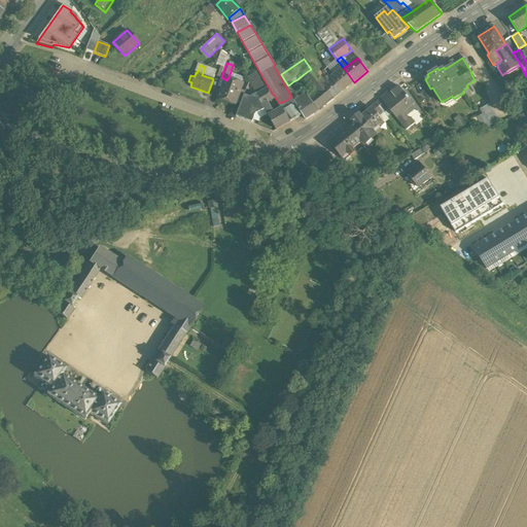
[(224,68),(217,65),(216,70),(214,75),(221,77),(224,68)]
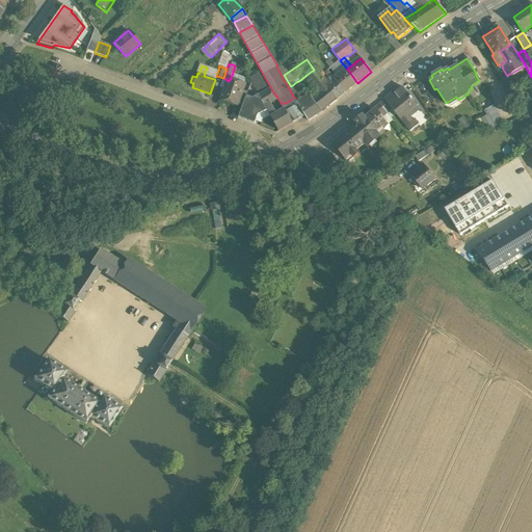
[(218,71),(207,67),(207,68),(204,76),(214,79),(216,76),(218,71)]
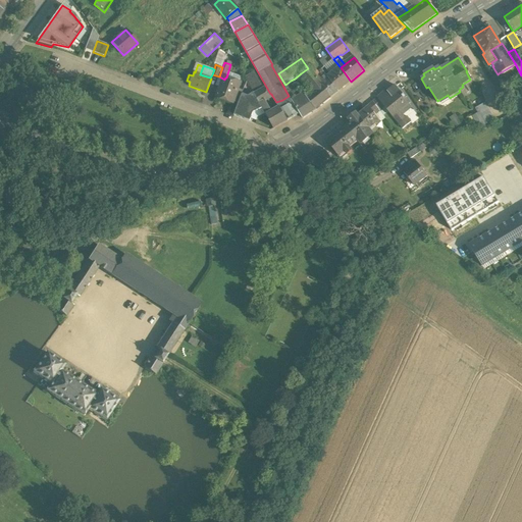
[(501,72),(500,72),(502,75),(515,68),(513,65),(501,72)]
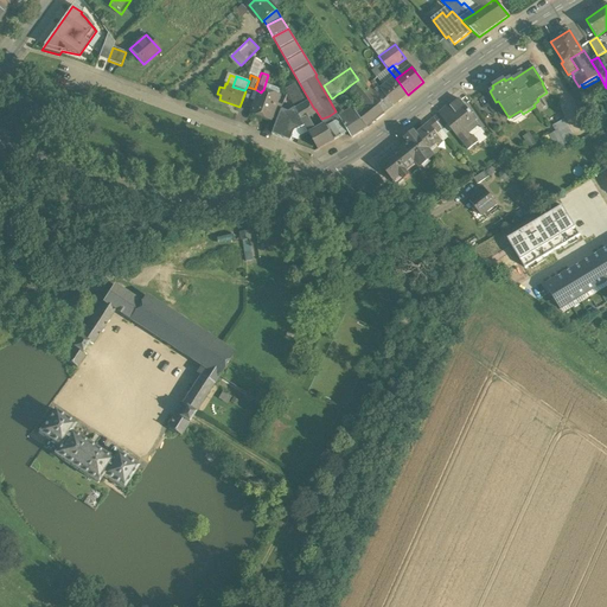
[(396,78),(395,77),(384,85),(397,103),(408,95),(396,78)]
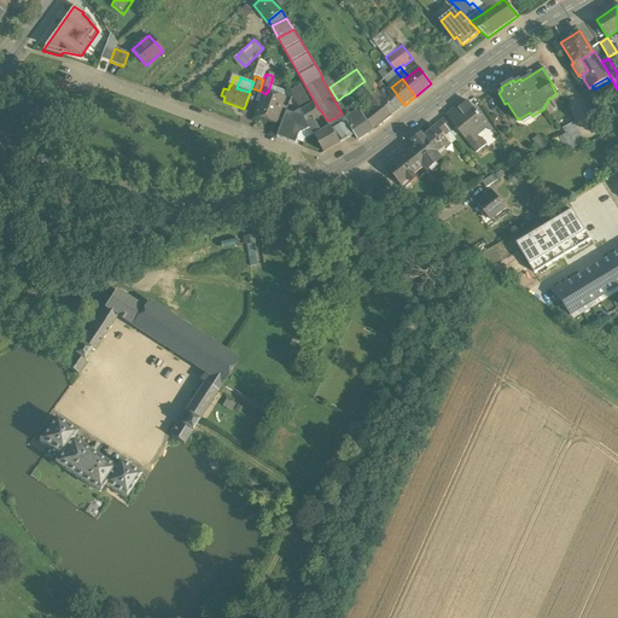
[(365,81),(356,87),(360,92),(369,85),(366,80),(365,81)]
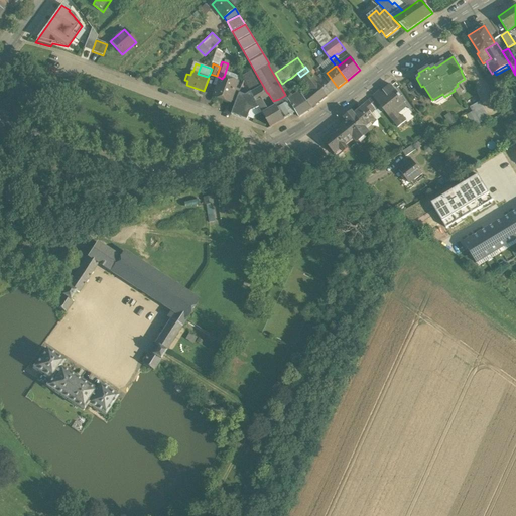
[(338,88),(327,73),(323,76),(318,70),(316,72),(312,76),(317,84),(327,96),(338,88)]
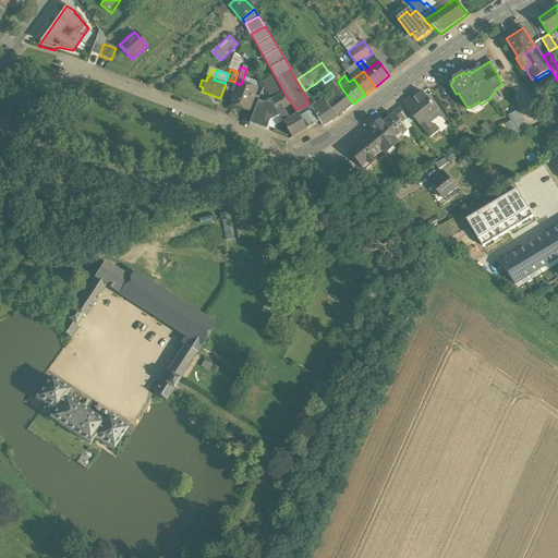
[(338,82),(334,76),(325,83),(336,97),(343,91),(338,82)]
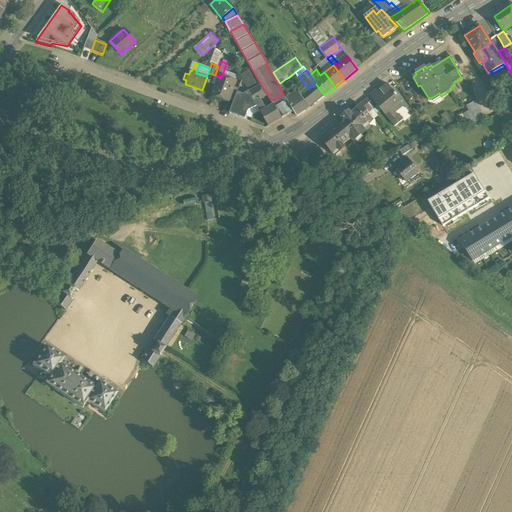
[(222,76),(221,76),(220,78),(213,95),(227,101),(228,98),(234,100),(237,92),(238,90),(232,88),(235,81),(222,76)]
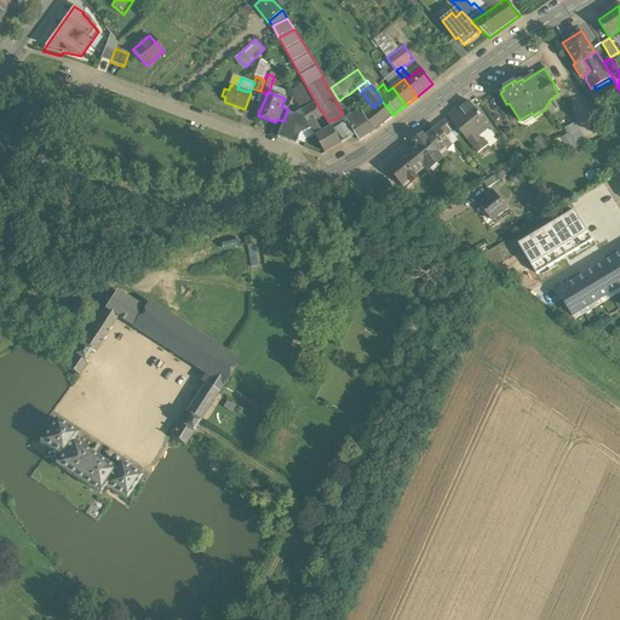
[(348,99),(345,96),(339,101),(338,99),(336,101),(343,114),(346,119),(357,114),(351,104),(348,99)]
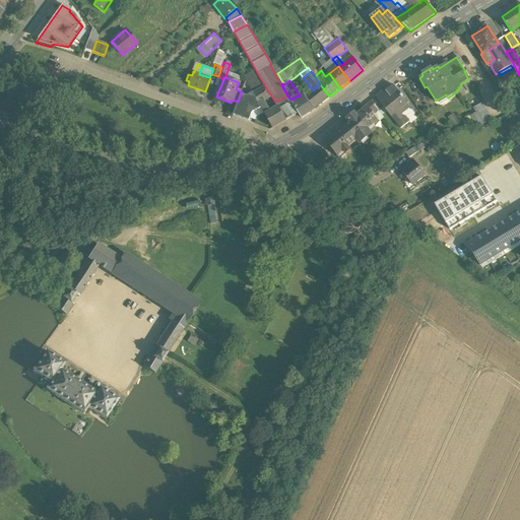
[(305,94),(298,84),(295,87),(300,95),(304,95),(305,94)]
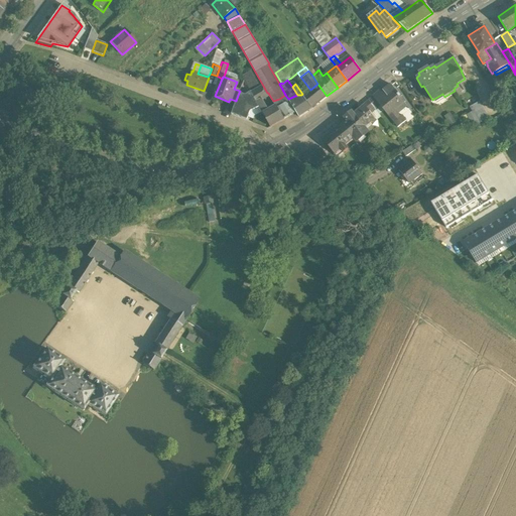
[(310,90),(302,96),(311,108),(327,96),(317,84),(310,90)]
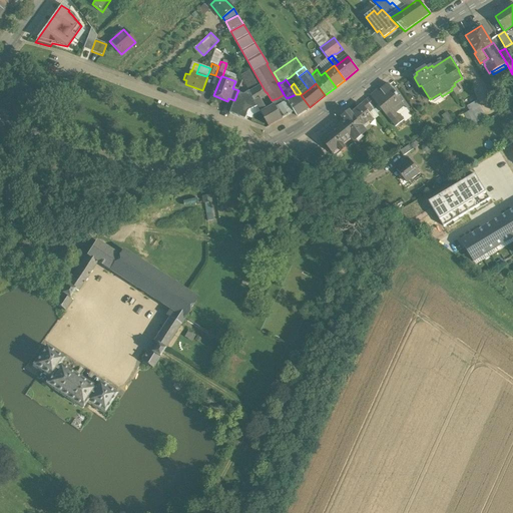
[(381,91),(372,98),(379,106),(386,115),(386,114),(391,120),(390,121),(391,122),(392,121),(395,125),(394,126),(395,126),(404,119),(403,118),(403,119),(399,115),(400,114),(399,114),(397,116),(395,113),(405,105),(402,101),(398,96),(398,95),(389,84),(381,91)]
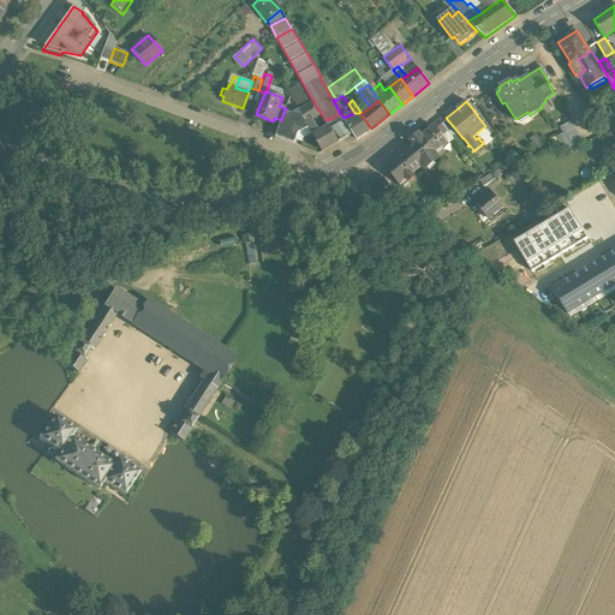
[(314,102),(299,111),(305,121),(311,117),(312,118),(321,113),(320,111),(318,111),(314,102)]
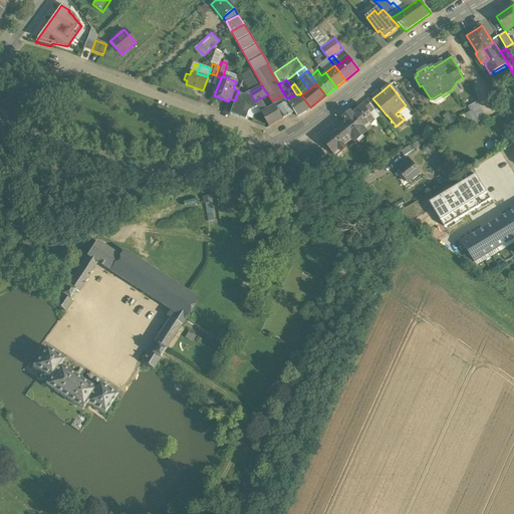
[(379,88),(370,96),(371,97),(372,98),(381,91),(379,88)]
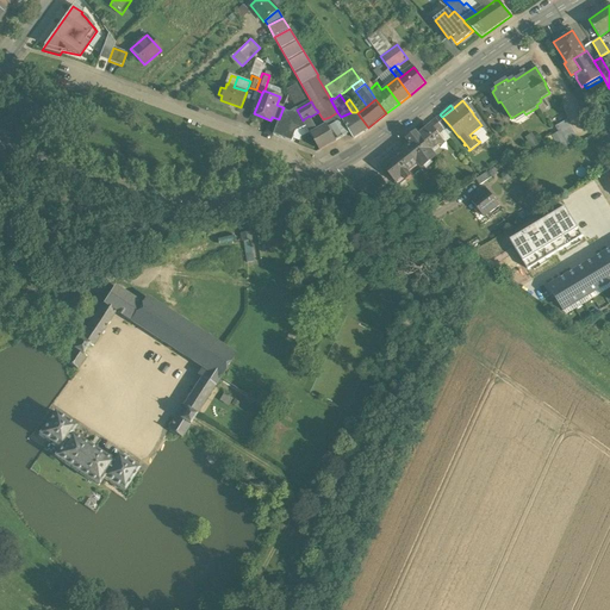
[(291,113),(282,110),(279,119),(287,123),(291,113)]
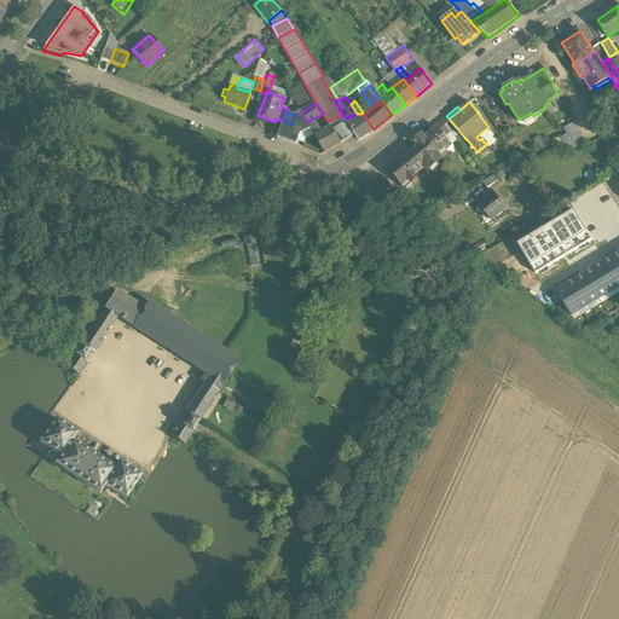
[(342,114),(335,119),(328,121),(331,127),(333,126),(341,143),(354,134),(346,119),(342,114)]
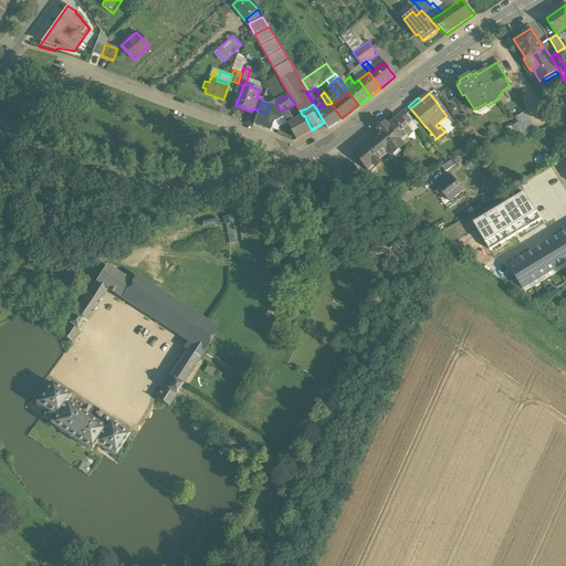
[(331,104),(326,104),(316,108),(324,123),(327,128),(332,126),(342,118),(332,105),(331,104)]
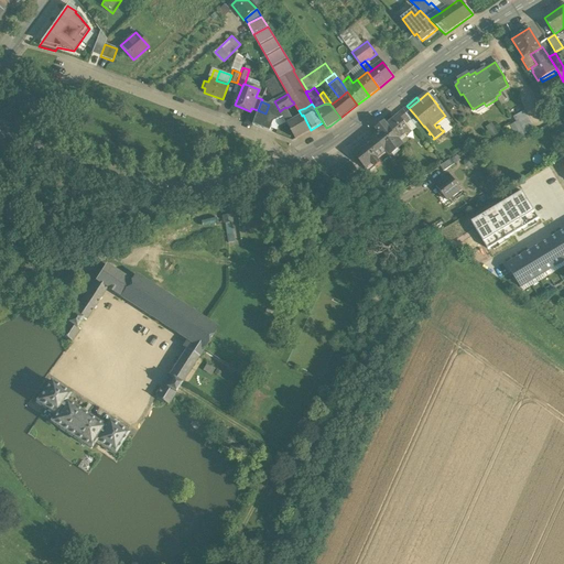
[(520,105),(511,110),(514,117),(523,111),(520,105)]
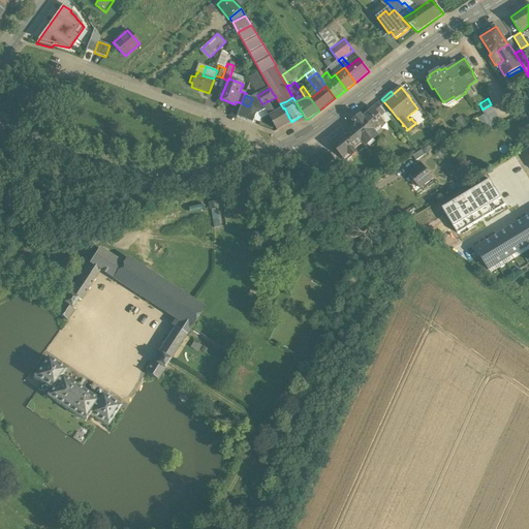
[(269,101),(268,100),(262,104),(269,116),(275,113),(269,101)]
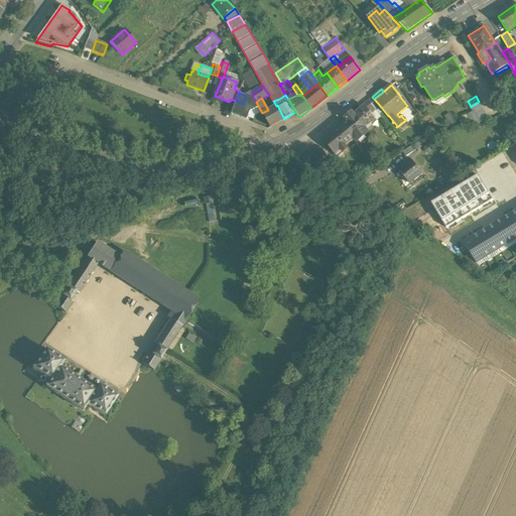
[(374,99),(373,98),(369,101),(376,111),(381,107),(374,99)]
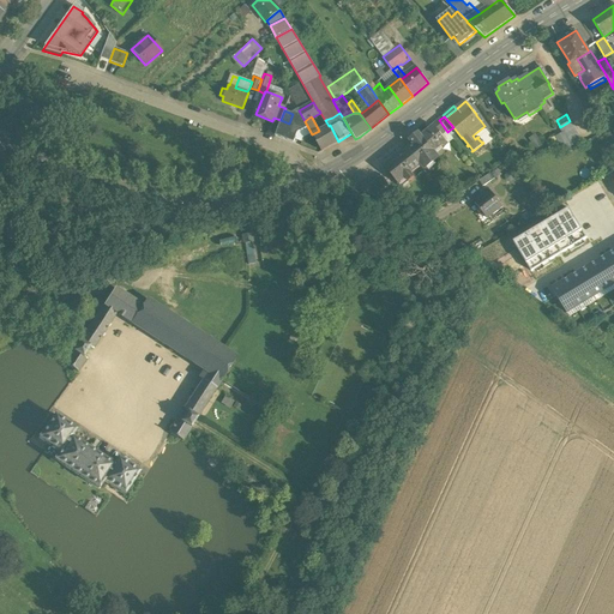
[(289,124),(281,120),(275,137),(294,143),(300,128),(289,124)]
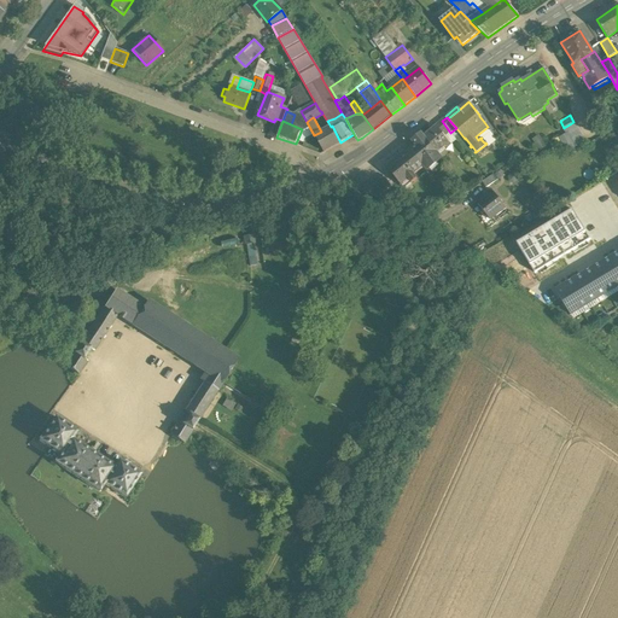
[(450,133),(442,121),(436,126),(437,128),(444,138),(450,133)]
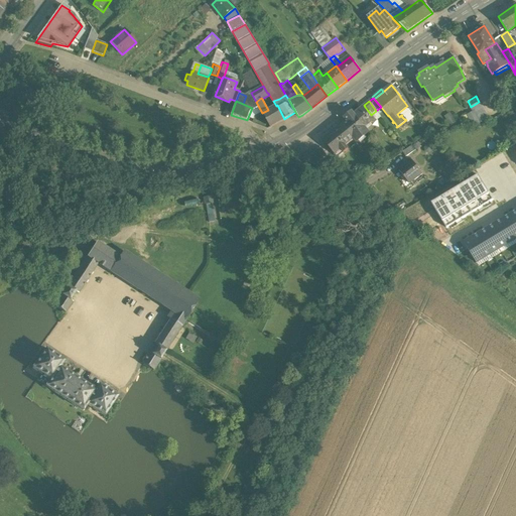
[(490,121),(480,102),(479,102),(471,107),(470,107),(473,112),(479,122),(481,126),(490,121)]
